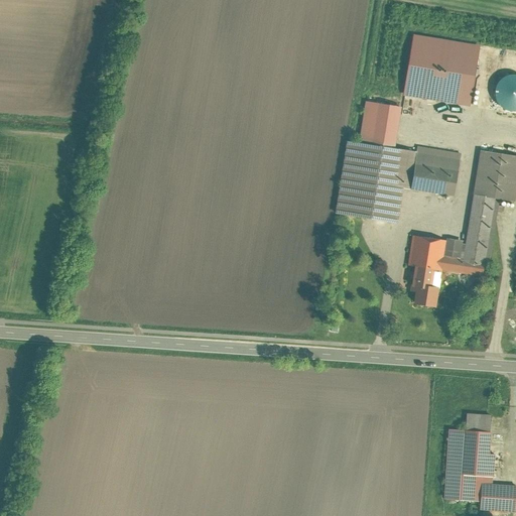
[(414,33),(404,95),(470,106),(481,45),(414,33)]
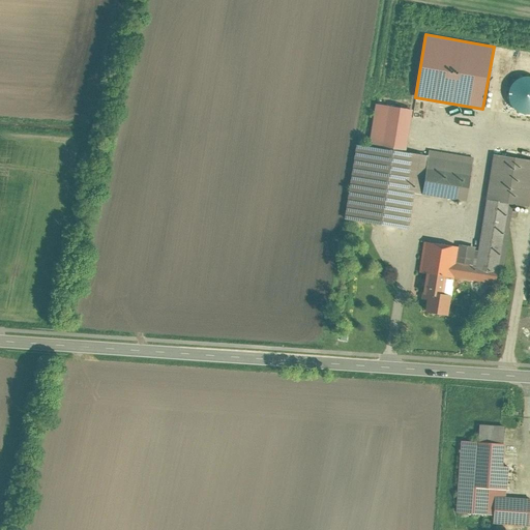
[(529,78),(528,78),(523,78),(518,81),(513,84),(510,89),(509,94),(510,99),(512,105),(517,109),(522,112),(528,113),(529,112),(529,78)]
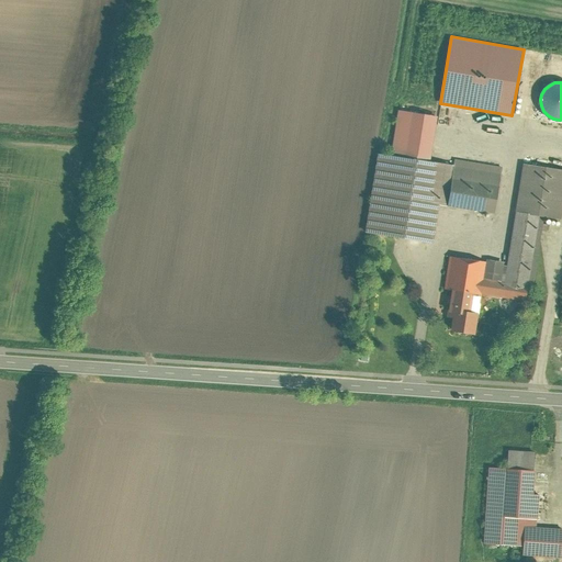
[(381,153),(368,233),(433,243),(439,204),(495,213),(503,167),(456,159),(454,166),(430,161),(438,115),(398,109),(391,154),(381,153)]
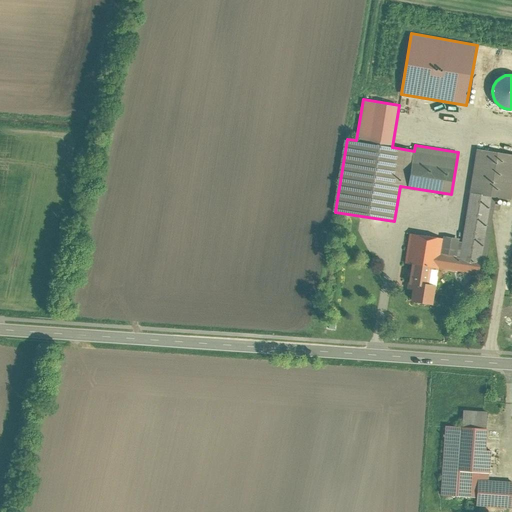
[(414,289),(412,301),(432,305),(438,266),(480,273),(481,264),(485,264),(496,198),(511,200),(511,193),(511,154),(477,149),(463,239),(444,236),(443,239),(410,233),(405,263),(412,264),(408,288),(414,289)]
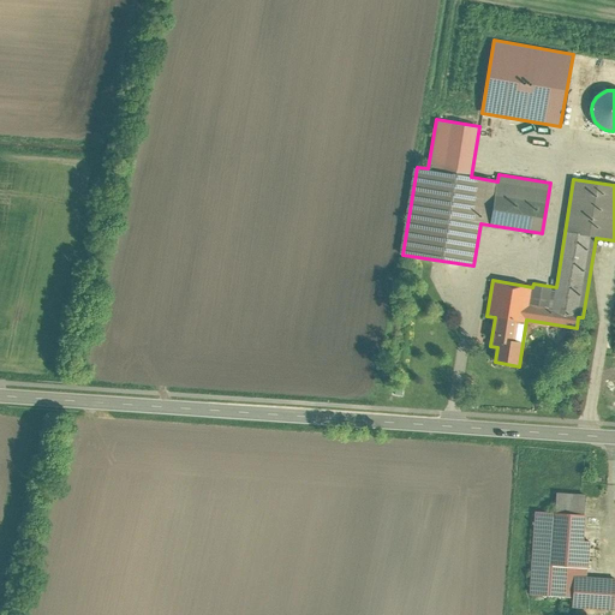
[(535,512),(529,595),(573,598),(573,607),(614,610),(614,591),(614,578),(590,577),(592,541),(585,541),(587,495),(557,493),(556,513),(535,512)]
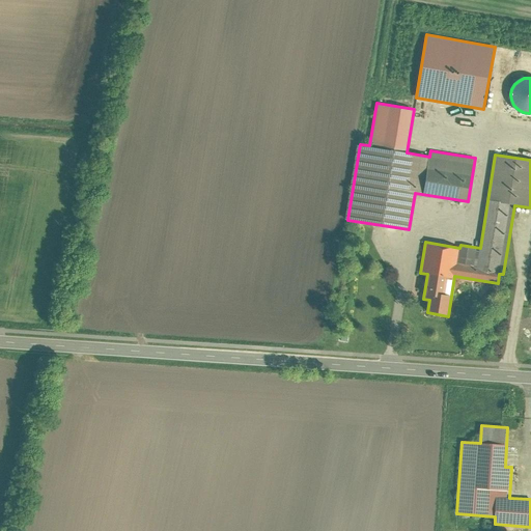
All buildings are outlined.
